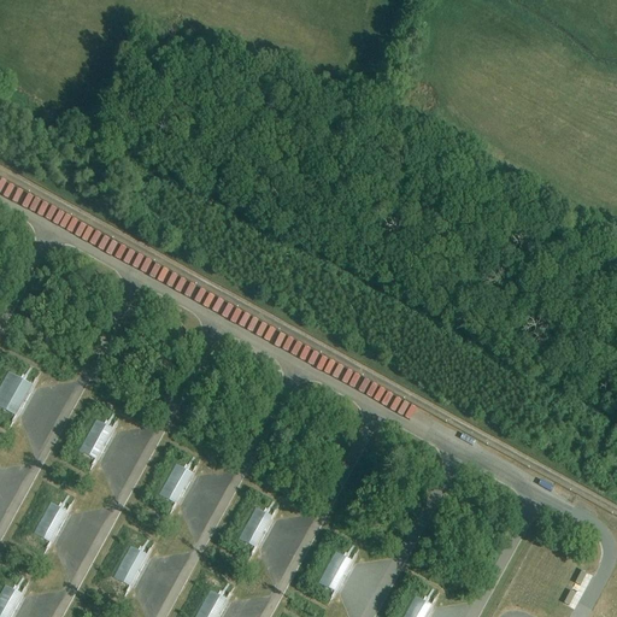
[(31,387),(7,374),(0,386),(0,410),(13,417),(31,387)]
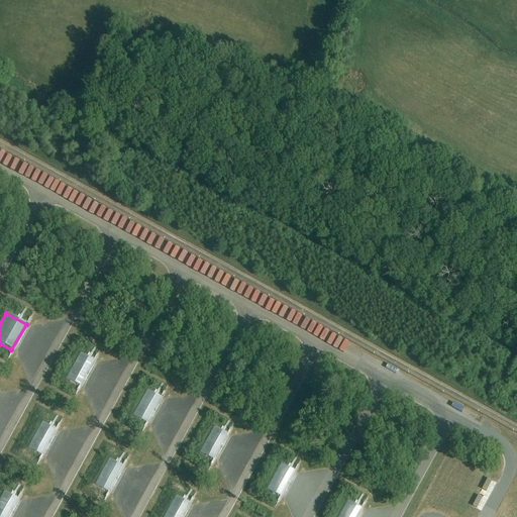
[(94,360),(80,353),(66,380),(79,387),(94,360)]
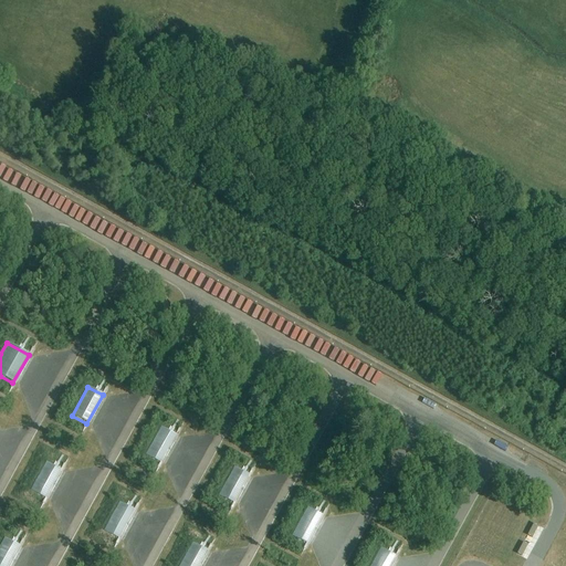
[(179,437),(164,429),(148,458),(164,465),(179,437)]
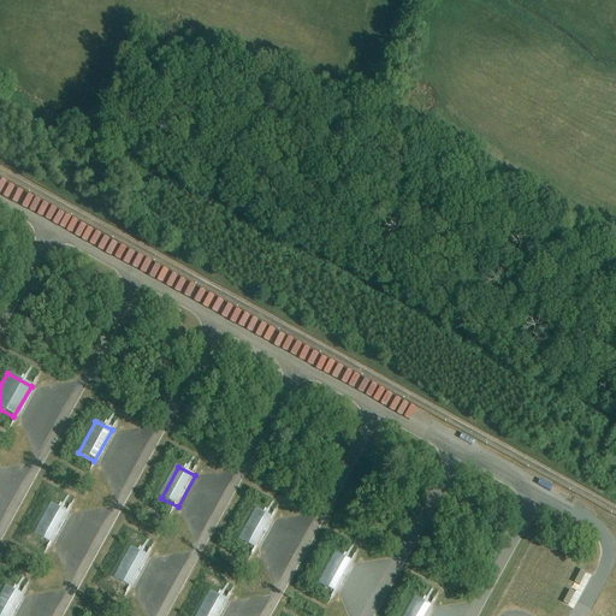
[(66,513),(49,503),(33,534),(49,544),(66,513)]
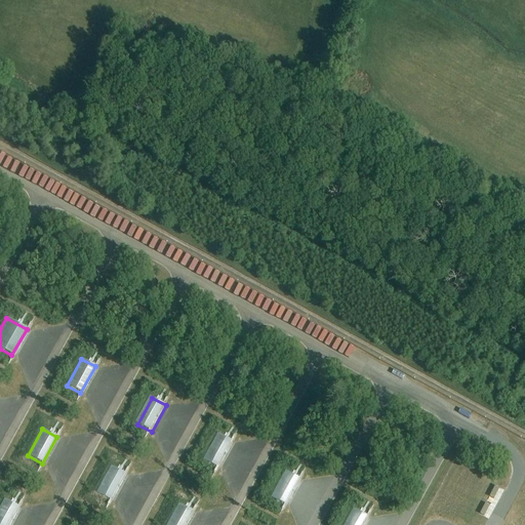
[(231,441),(216,434),(202,459),(216,468),(231,441)]
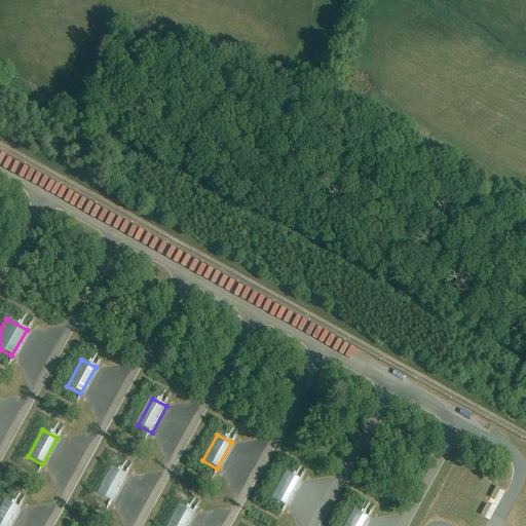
[(127,477),(114,468),(99,495),(113,503),(127,477)]
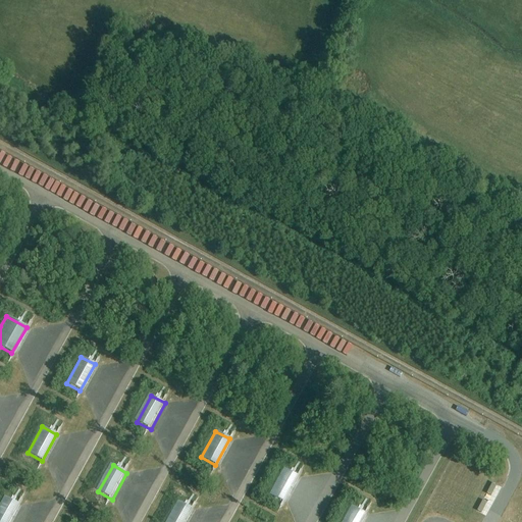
[(297,475),(282,468),(268,494),(282,502),(297,475)]
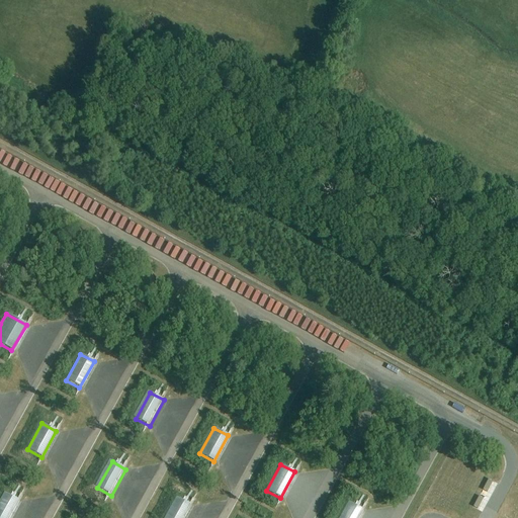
[(7,517),(17,500),(4,493),(0,500),(0,517),(7,517)]
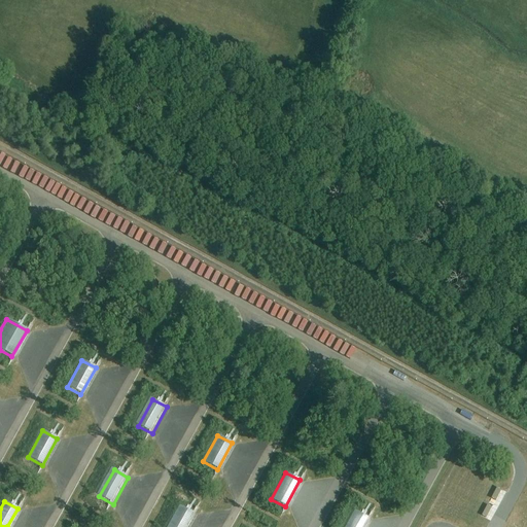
[(185,526),(192,514),(179,505),(167,526),(185,526)]
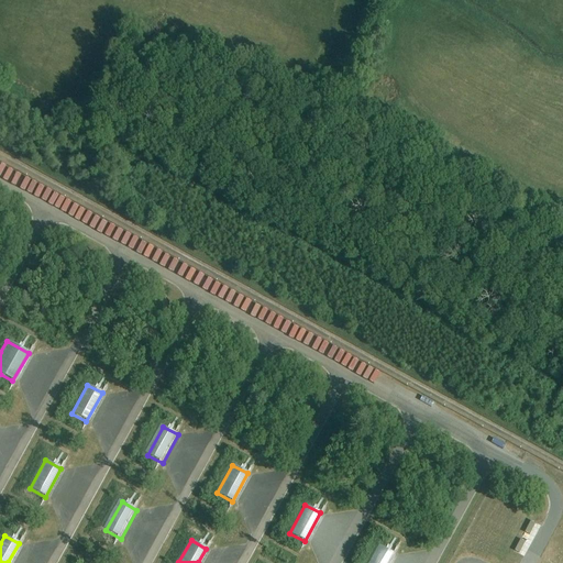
[(386,562),(393,553),(377,544),(367,562),(386,562)]
